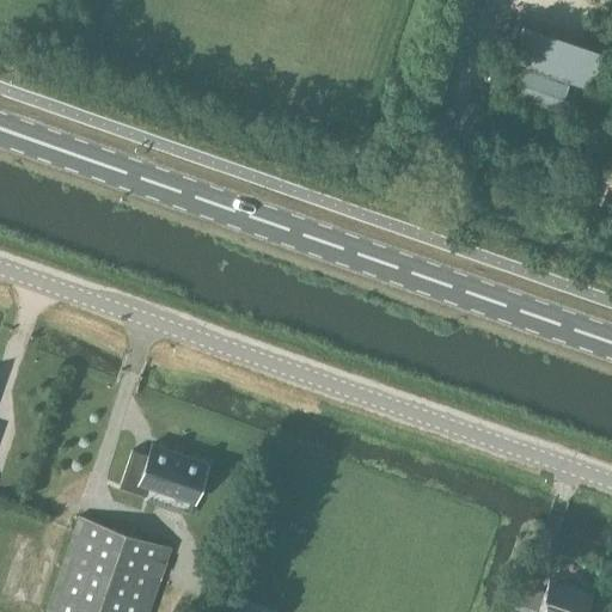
[(567,118),(567,116),(581,121),(591,89),(574,83),(587,44),(522,23),(509,62),(524,67),(512,101),(567,118)]
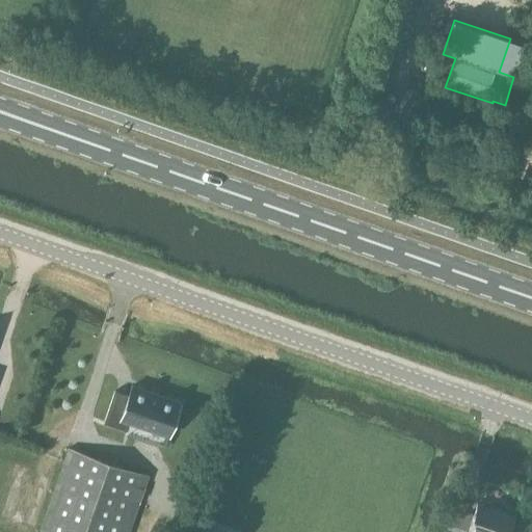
[(531,118),(514,170),(531,176),(531,173),(531,118)]
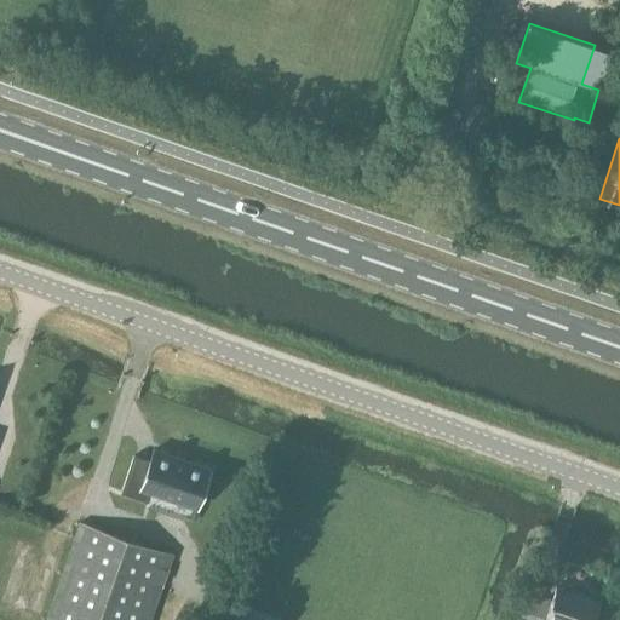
[(122,493),(149,503),(151,493),(199,510),(212,471),(155,451),(151,461),(135,457),(122,493)]
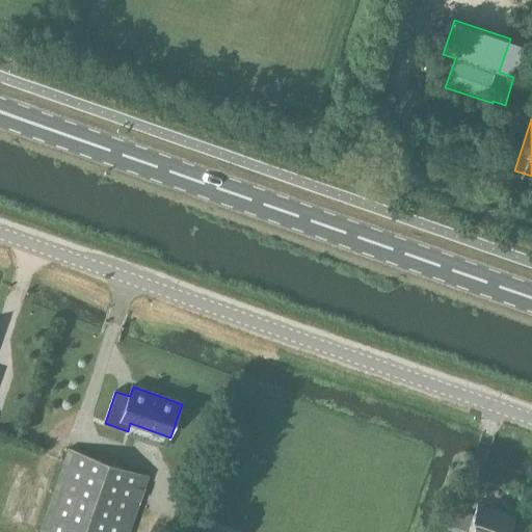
[(42,411),(48,420),(56,414),(50,405),(42,411)]
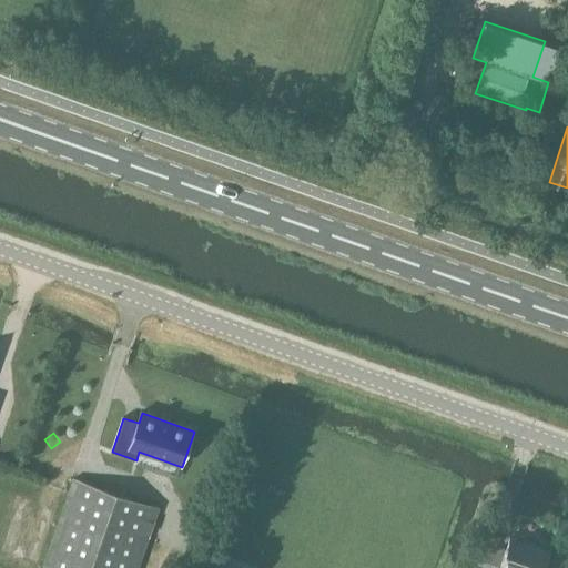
[(43,567),(139,567),(160,508),(73,478),(43,567)]
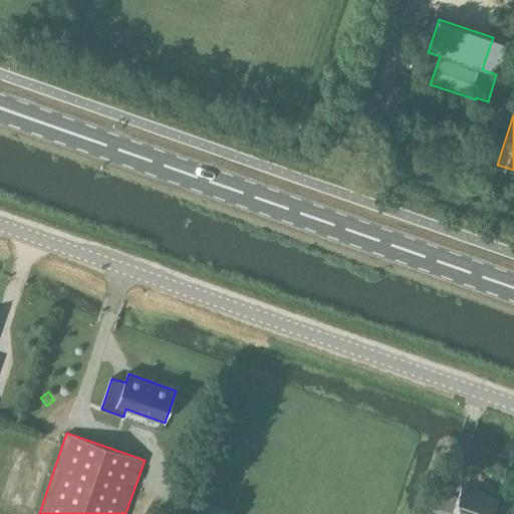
[(427,513),(493,513),(498,498),(461,486),(457,497),(435,489),(427,513)]
